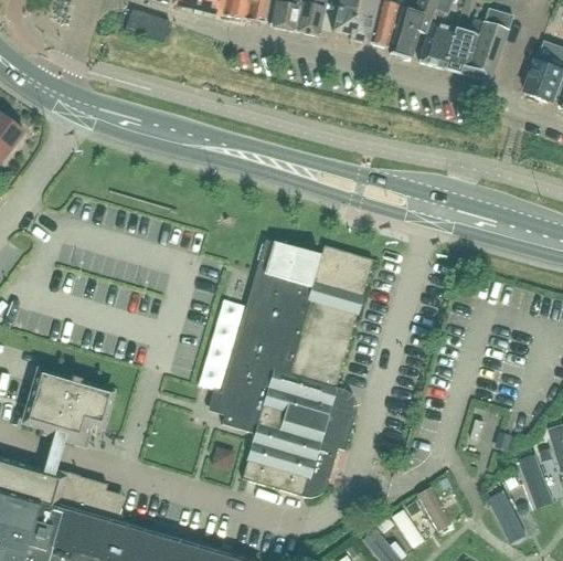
[(224,16),(226,0),(173,0),(173,3),(213,13),(224,16)]
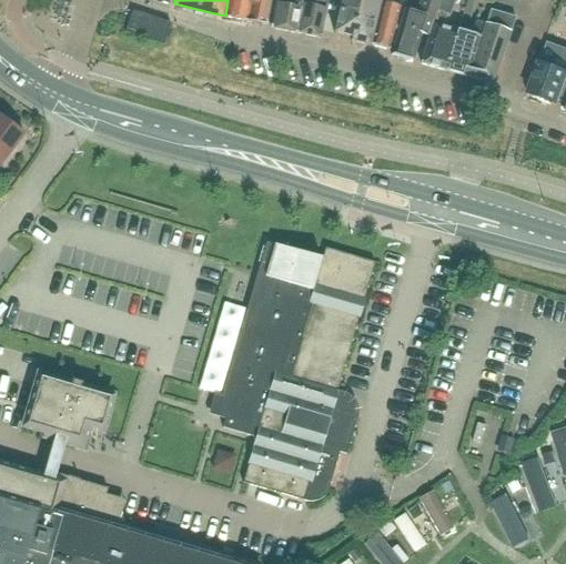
[(249,19),(251,0),(228,0),(225,16),(249,19)]
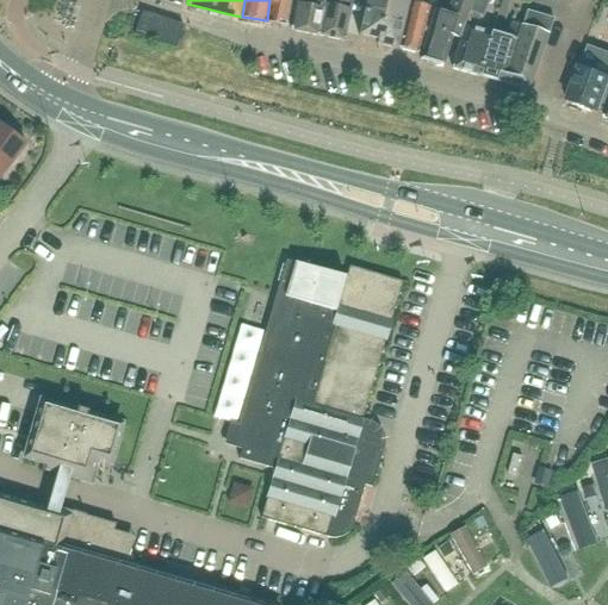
[(285,24),(289,0),(270,0),(267,20),(285,24)]
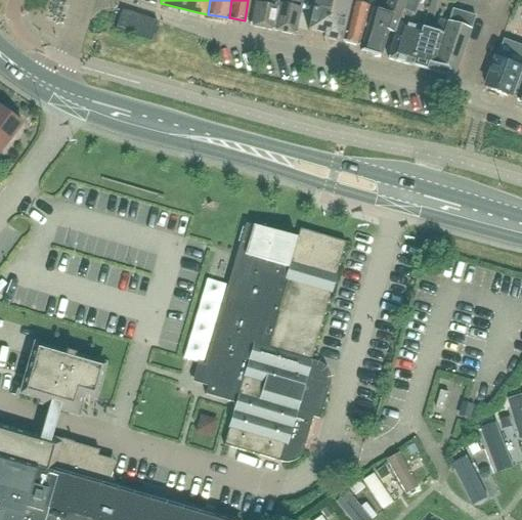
[(272,29),(277,4),(260,0),(256,0),(250,24),(272,29)]
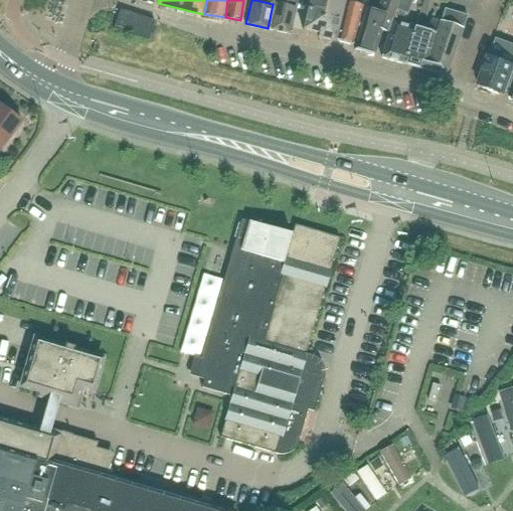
[(274,0),(273,4),(268,28),(290,32),(296,0),(274,0)]
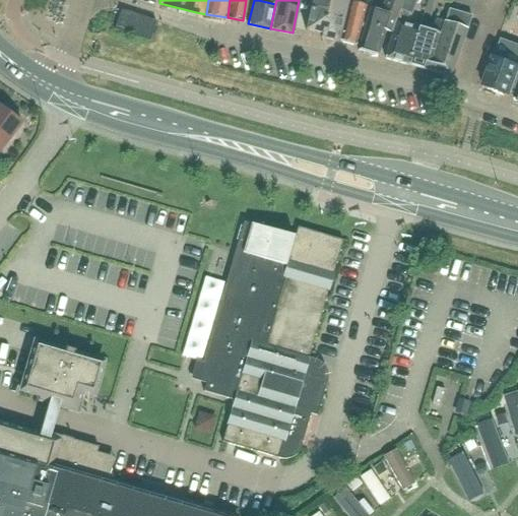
[(311,0),(305,27),(322,31),(321,36),(338,40),(348,0),(311,0)]
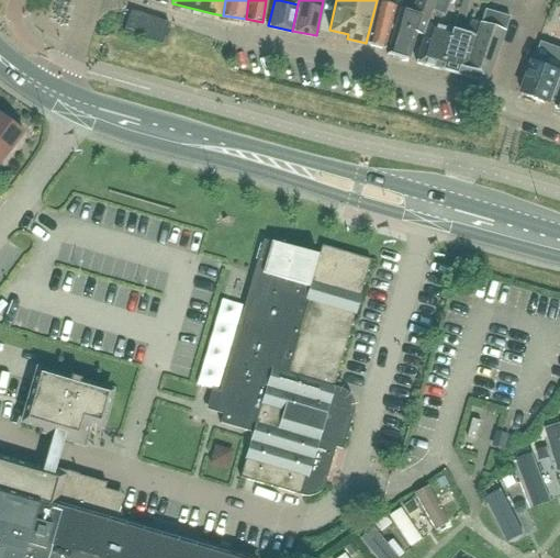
[(379,0),(379,1),(367,43),(384,48),(396,0),(379,0)]
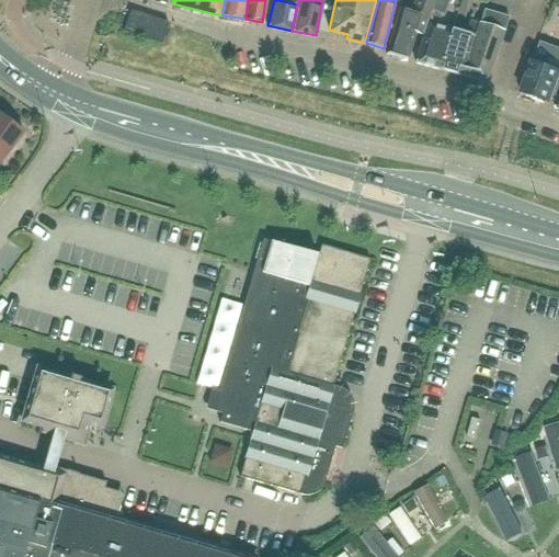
[(415,31),(423,34),(432,8),(434,0),(417,0),(412,12),(400,8),(386,53),(407,59),(415,31)]
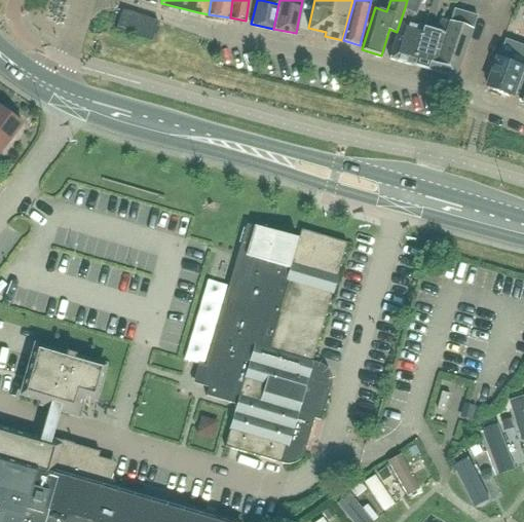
[(411,64),(422,26),(410,22),(413,10),(405,7),(397,32),(389,57),(411,64)]
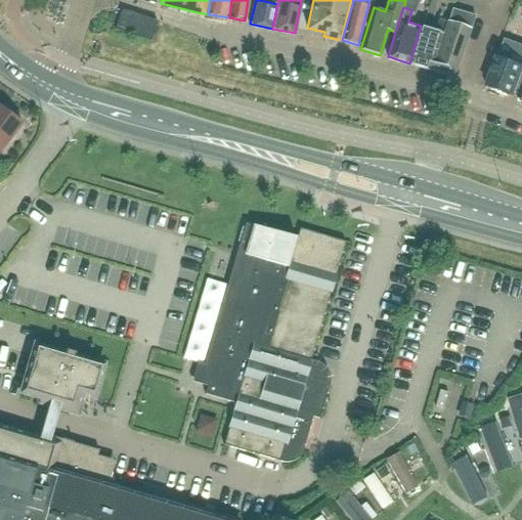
[(159,19),(123,8),(117,28),(151,40),(159,19)]
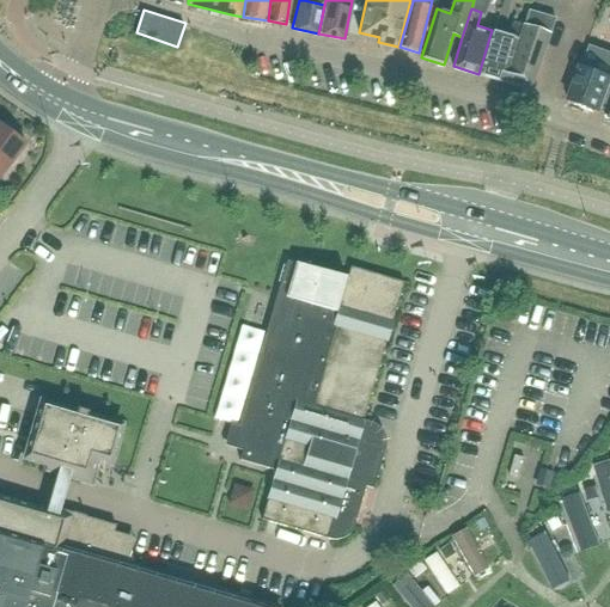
[(523,25),(504,80),(529,89),(554,20),(528,10),(523,25)]
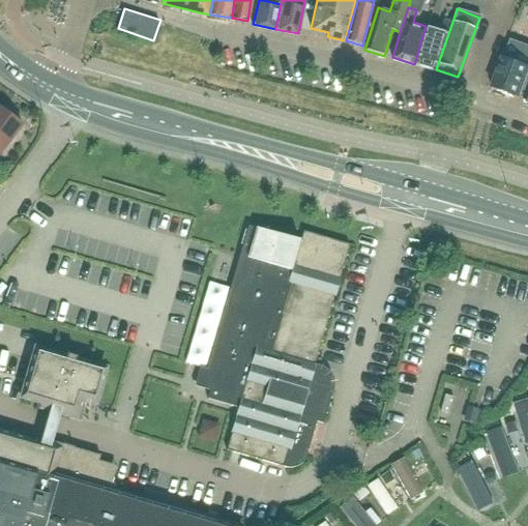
[(436,69),(452,22),(443,19),(439,30),(426,26),(414,64),(436,69)]
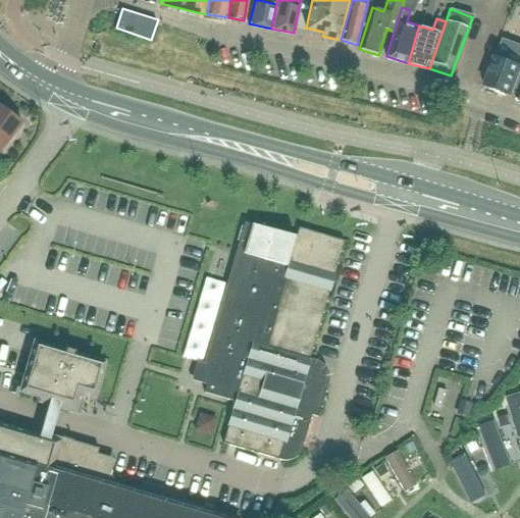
[(514,91),(519,93),(519,64),(508,60),(509,55),(499,51),(485,88),(512,97),(514,91)]
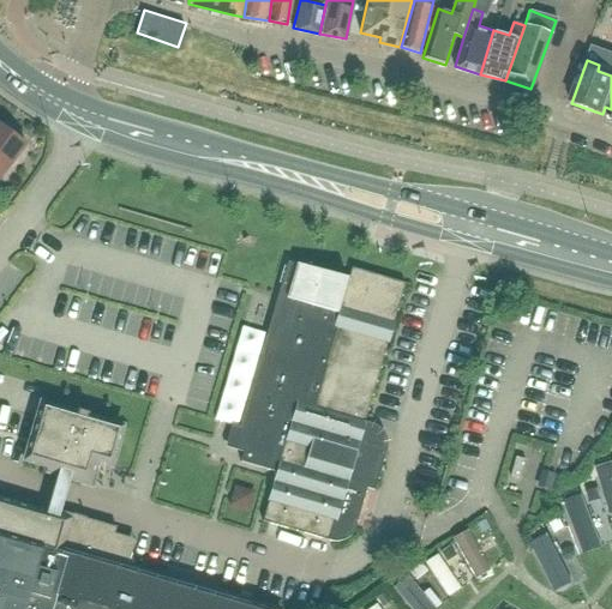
[(0,174),(25,142),(0,122),(0,174)]
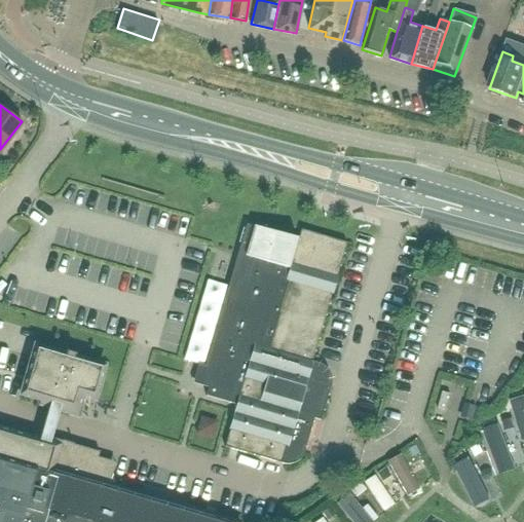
[(303,452),(304,450),(314,416),(321,418),(332,381),(307,374),(346,241),(301,228),(298,238),(248,223),(206,366),(198,364),(194,377),(209,381),(206,394),(236,403),(224,445),(282,461),(286,462),(290,461),(292,461),(294,460),(295,459),(297,458),(299,457),(300,456),(302,453),(303,452)]
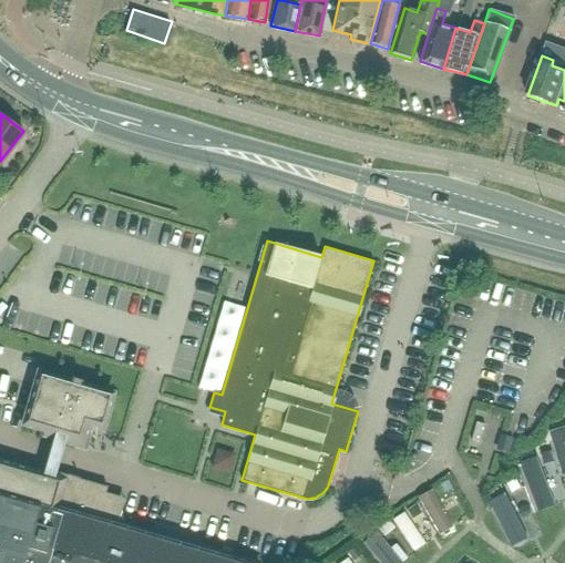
[(104,428),(114,392),(40,371),(26,423),(47,430),(45,436),(79,444),(85,422),(104,428)]
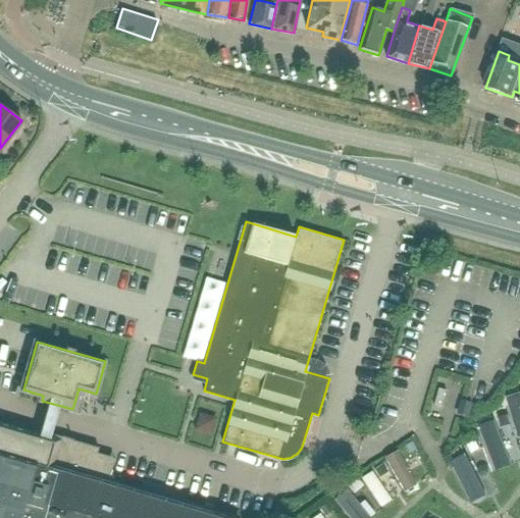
[(439,386),(434,402),(444,404),(448,389),(439,386)]
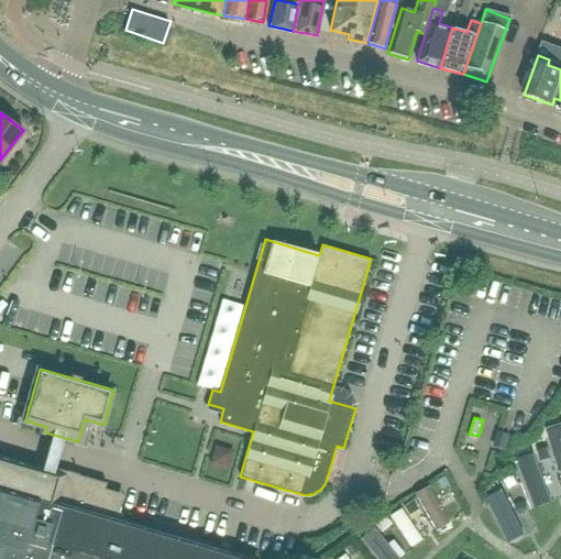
[(539,451),(520,458),(536,505),(554,499),(539,451)]
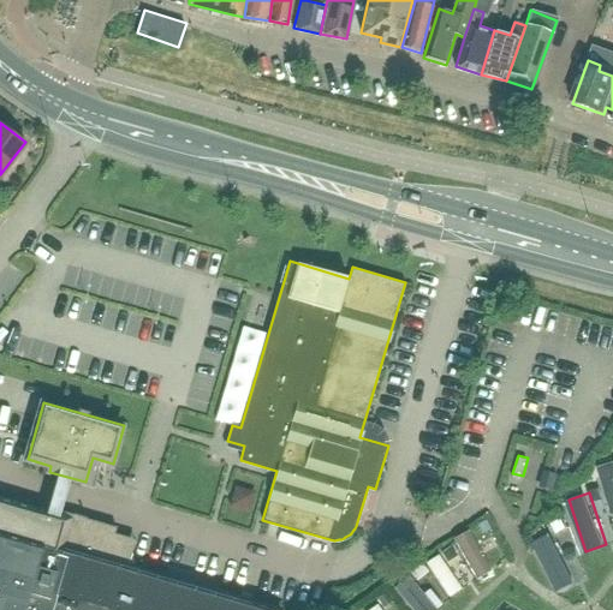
[(0,497),(0,609),(283,609),(284,609),(130,566),(135,551),(126,550),(131,536),(117,532),(119,525),(89,516),(87,522),(0,497)]
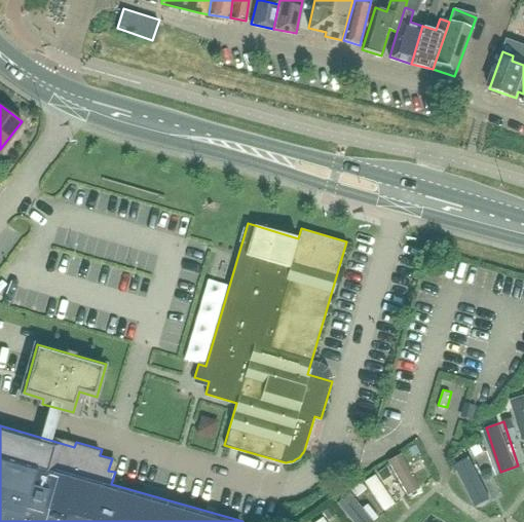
[(403,451),(391,458),(411,491),(422,484),(403,451)]
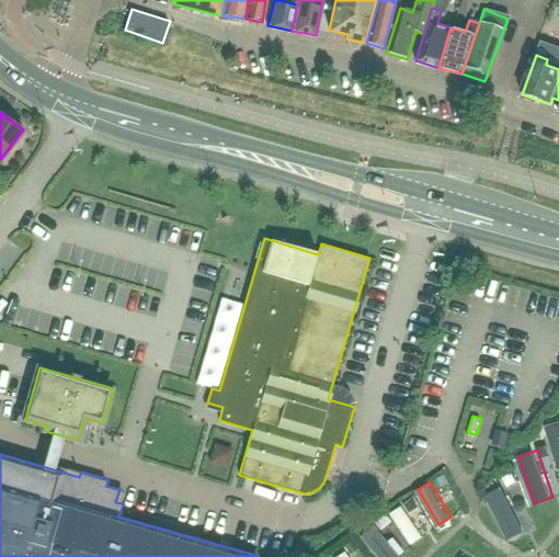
[(509,491),(497,497),(514,532),(525,526),(509,491)]
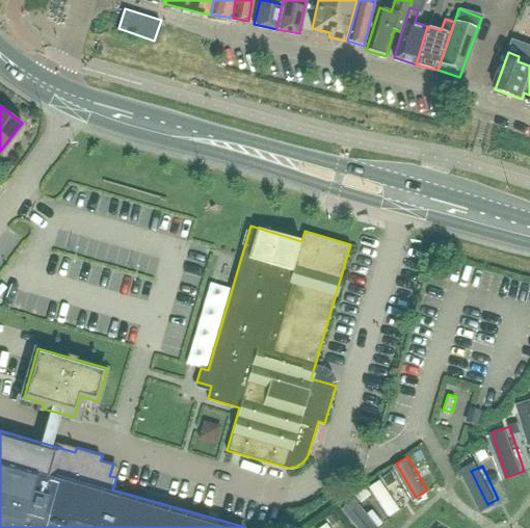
[(381,477),(370,484),(390,513),(401,505),(381,477)]
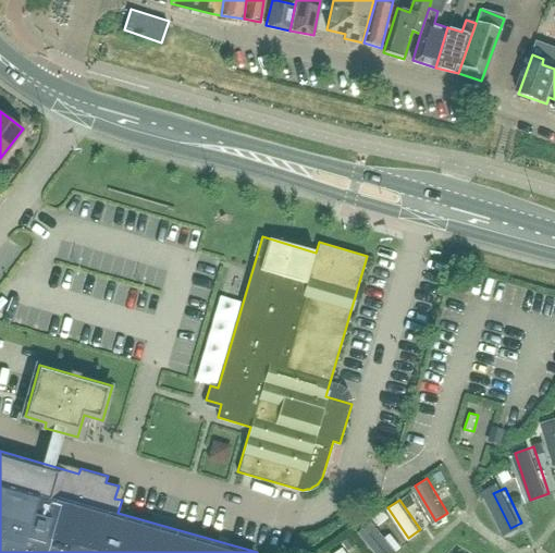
[(372,520),(359,531),(378,552),(393,552),(397,550),(372,520)]
